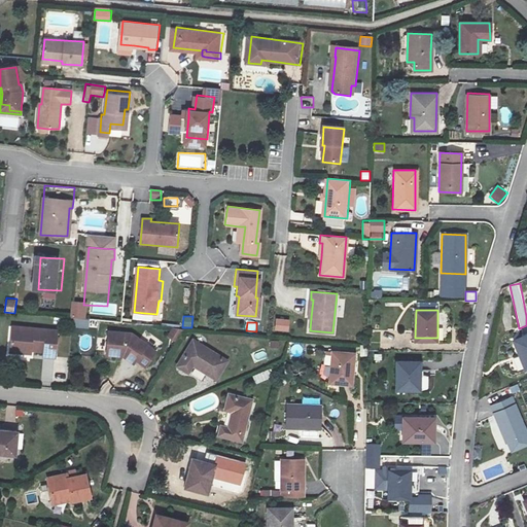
[(167,337),(177,342),(183,331),(174,325),(167,337)]
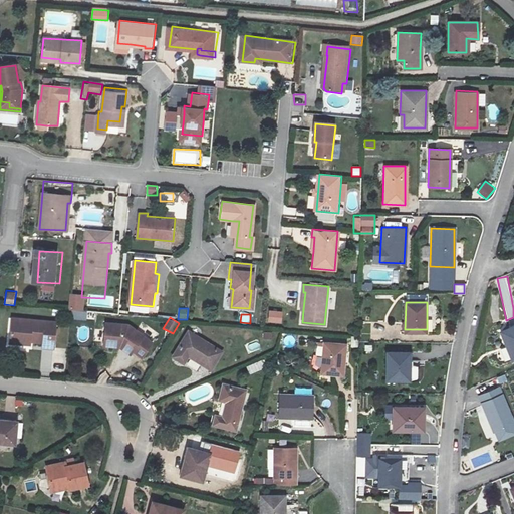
[(10,318),(8,339),(26,341),(26,345),(37,346),(37,347),(50,348),(52,322),(10,318)]
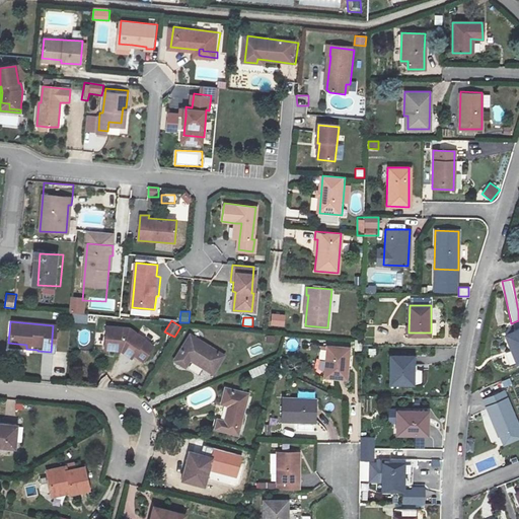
[(105,353),(123,355),(124,347),(138,357),(136,359),(144,365),(156,347),(131,328),(107,326),(105,353)]
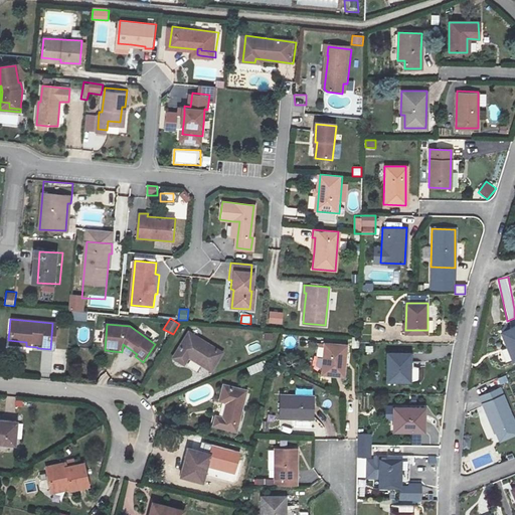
[(514,358),(514,325),(501,331),(512,359),(514,358)]
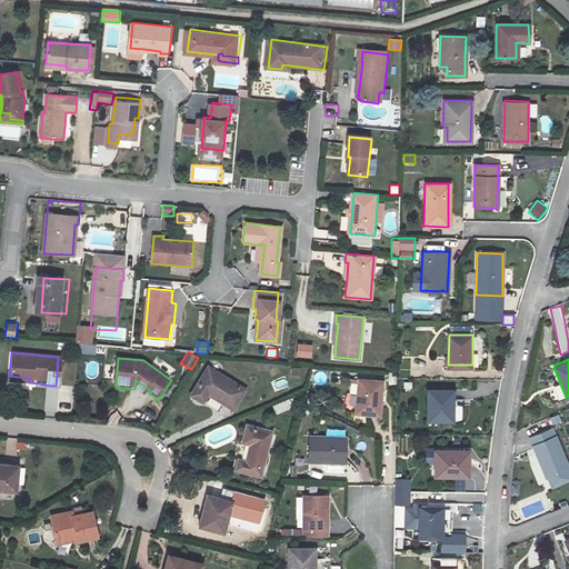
[(241,393),(208,370),(190,395),(200,401),(206,393),(230,411),(241,393)]
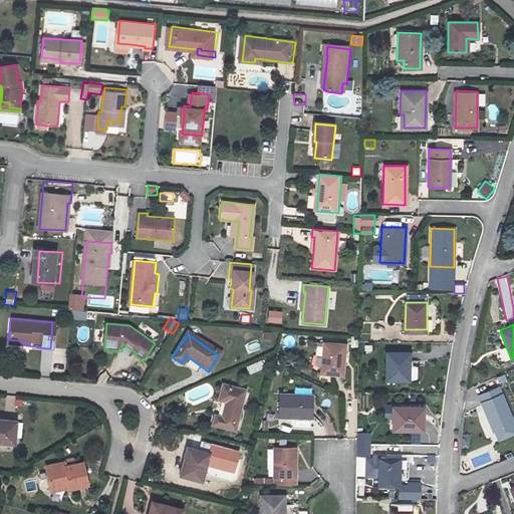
[(122,343),(121,351),(132,359),(135,355),(137,353),(122,343)]
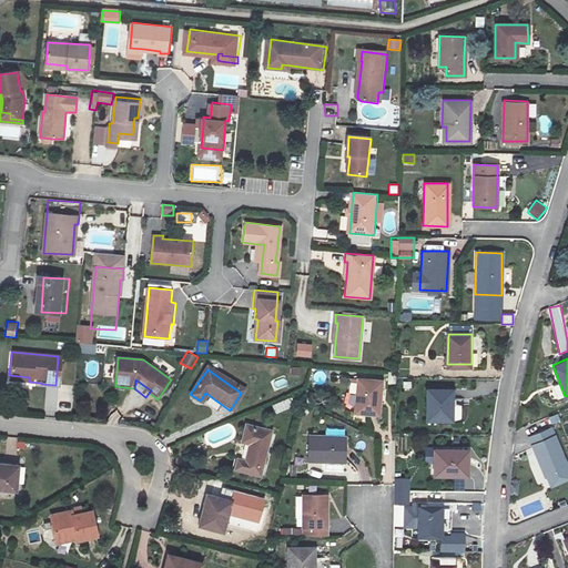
[(381,386),(357,384),(355,412),(378,414),(381,386)]
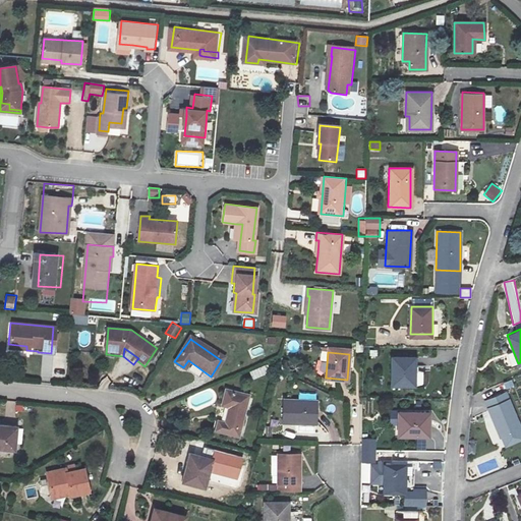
[(415,354),(392,354),(391,383),(415,383),(415,354)]
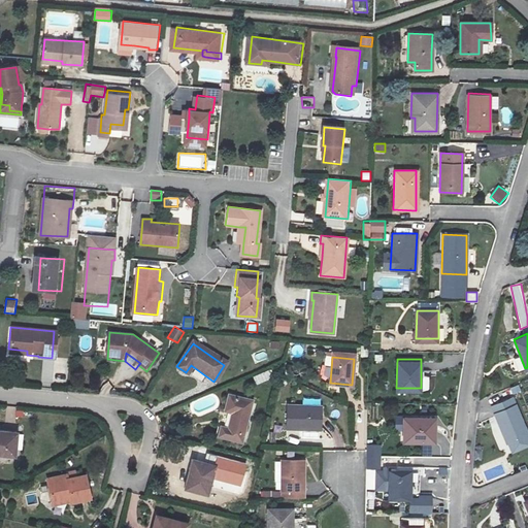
[(270,367),(253,374),(256,384),(273,376),(270,367)]
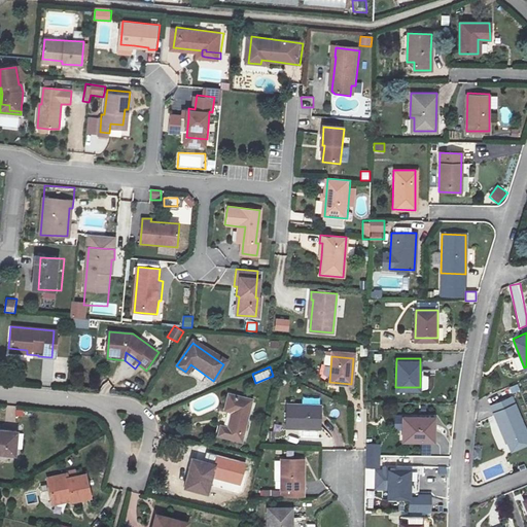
[(250,399),(227,393),(223,409),(231,410),(225,427),(220,425),(217,433),(240,440),(250,399)]
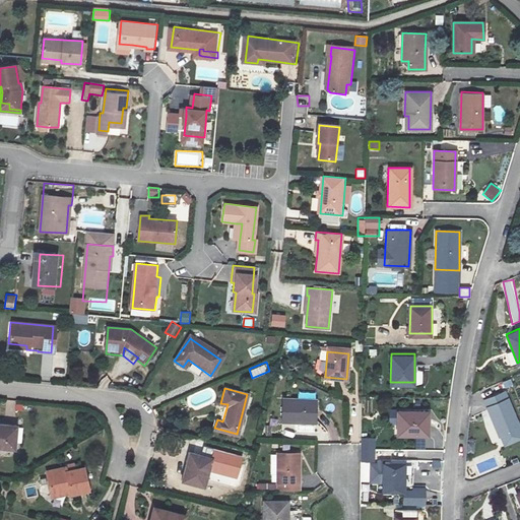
[(484,399),(500,435),(519,427),(505,391),(484,399)]
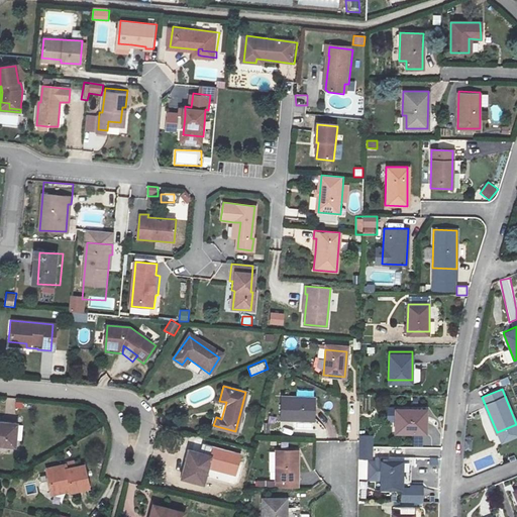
[(297,415),(314,415),(314,396),(283,395),(282,418),(297,418),(297,415)]
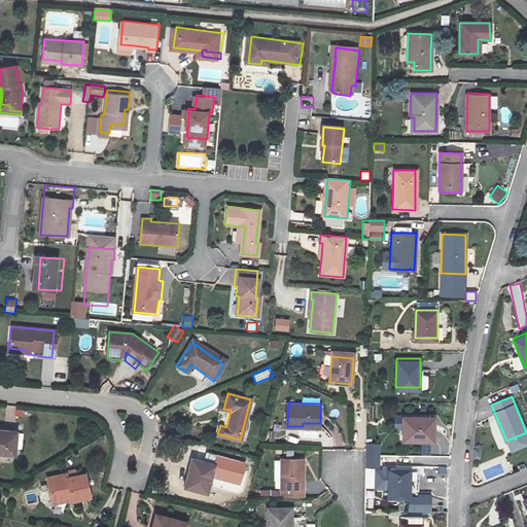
[(434,413),(402,413),(402,436),(430,436),(431,426),(434,426),(434,413)]
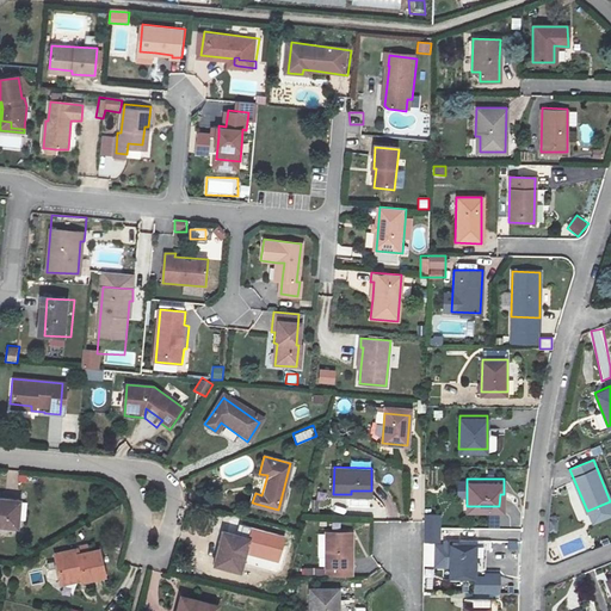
[(25,501),(0,498),(0,526),(22,530),(25,501)]
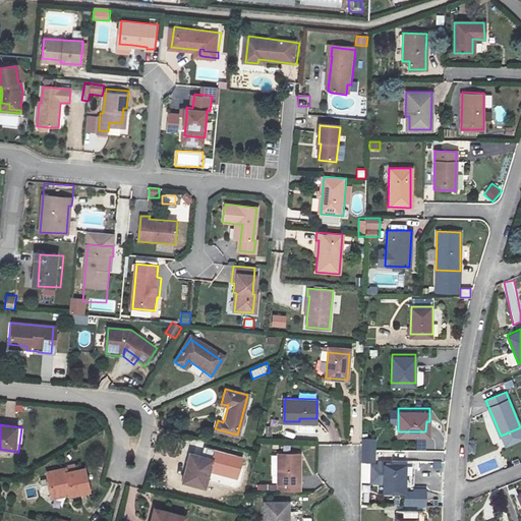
[(213,460),(210,471),(237,478),(242,459),(215,452),(213,460)]
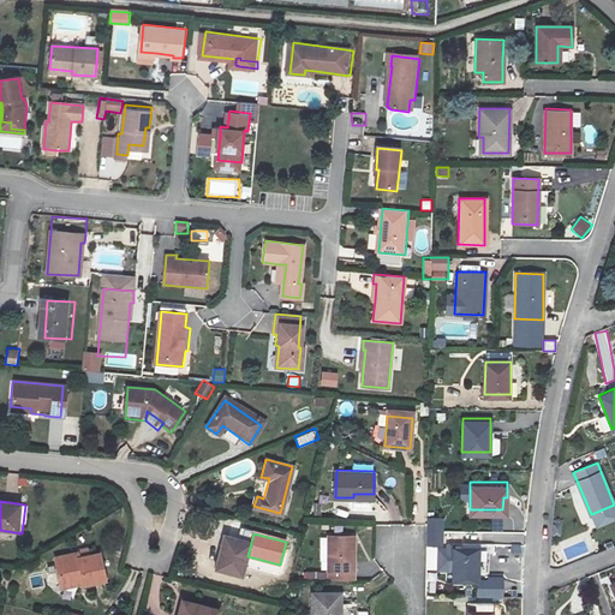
[(328,535),(328,568),(335,569),(335,579),(353,579),(352,535),(328,535)]
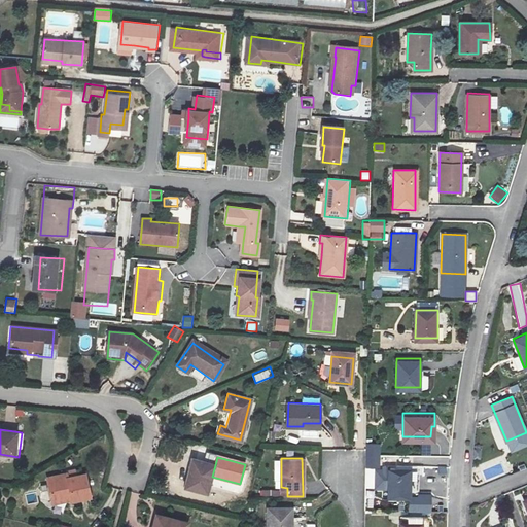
[(215,465),(192,460),(185,488),(208,494),(212,477),(215,465)]
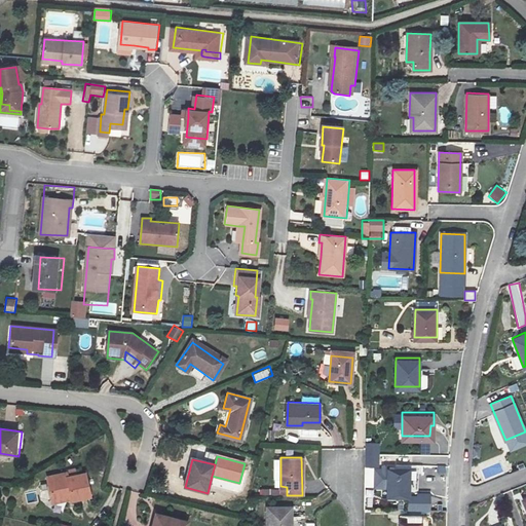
[(395,470),(374,470),(373,488),(386,488),(386,497),(408,497),(408,466),(395,465),(395,470)]
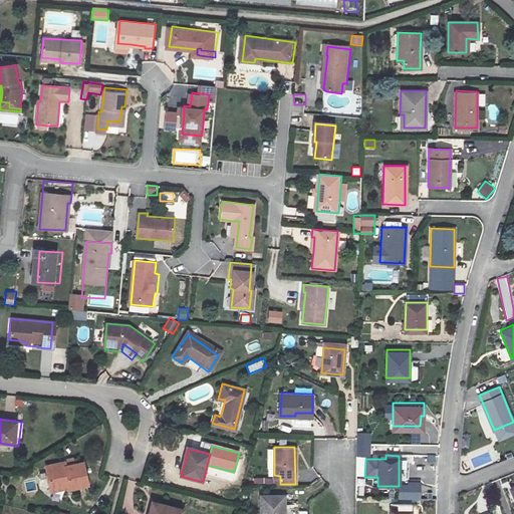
[(59,462),(42,468),(51,490),(67,485),(68,488),(86,482),(77,460),(61,466),(59,462)]
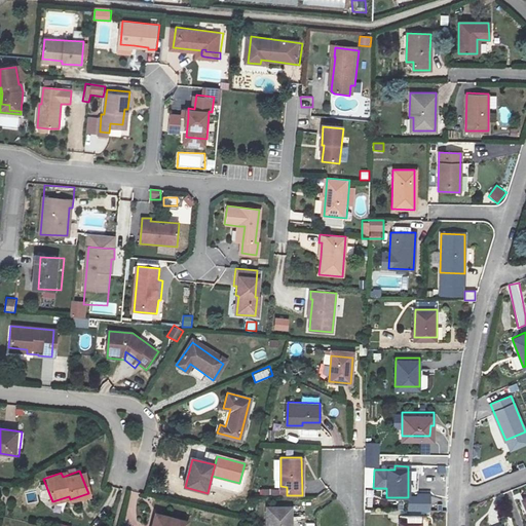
[(256,495),(287,495),(287,487),(280,486),(255,486),(256,495)]
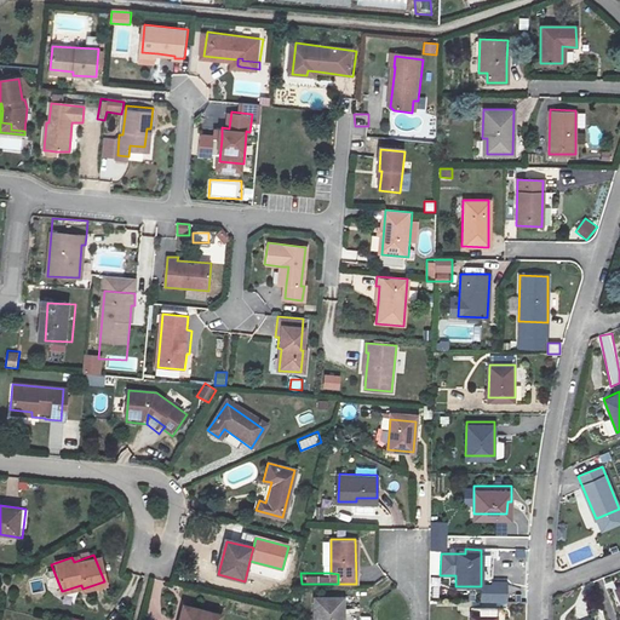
[(481,601),(505,601),(506,581),(493,581),(493,586),(481,585),(481,601)]
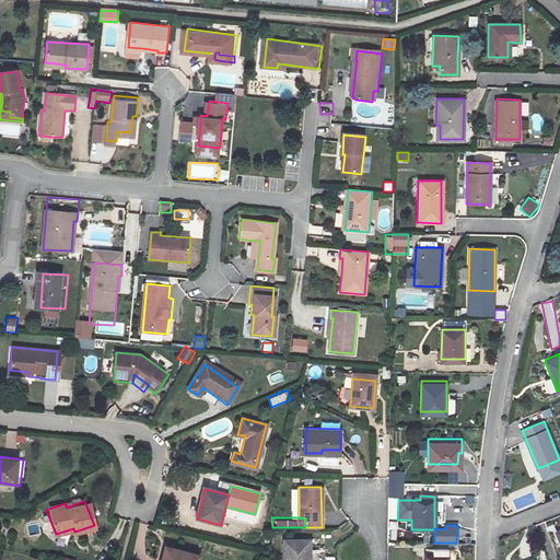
[(310,559),(310,538),(284,538),(286,559),(310,559)]
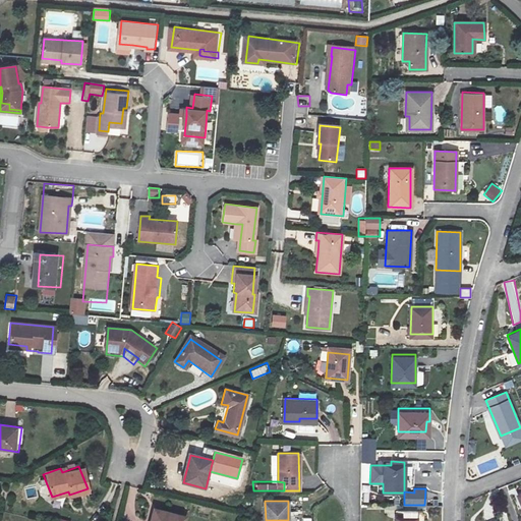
[(183,520),(184,517),(157,510),(154,520),(183,520)]
